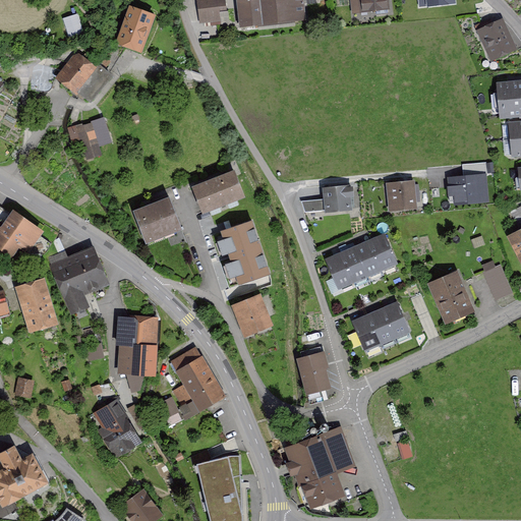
[(228,19),(226,0),(197,0),(200,23),(228,19)]
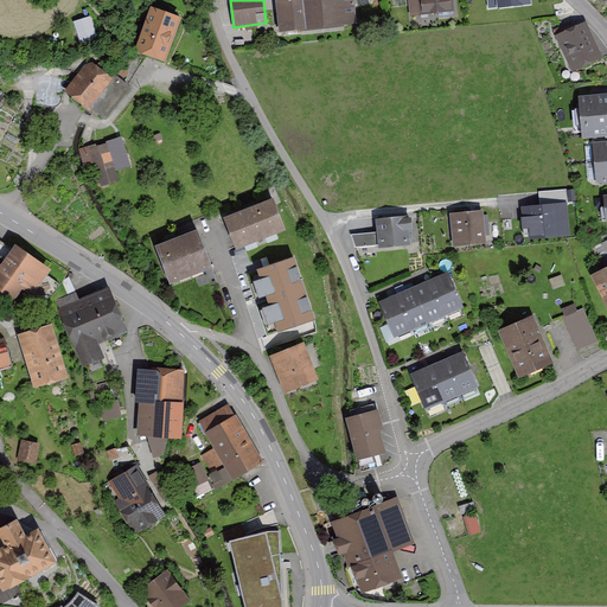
[(276,0),(281,30),(307,26),(304,0),(276,0)]
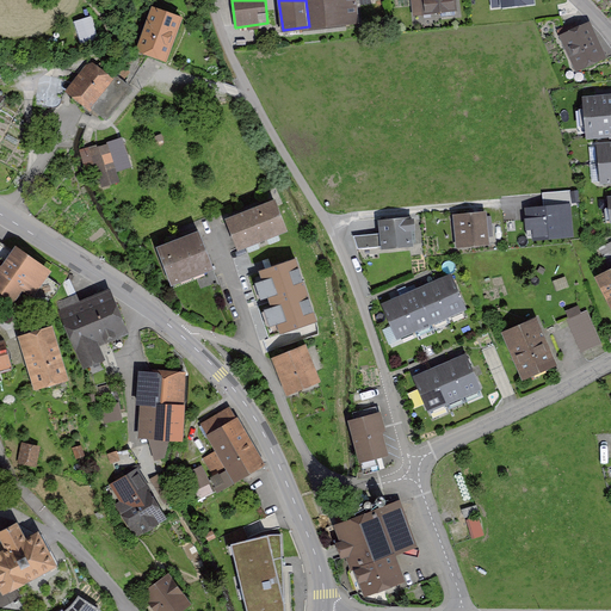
[(357,0),(306,0),(309,26),(360,20),(357,0)]
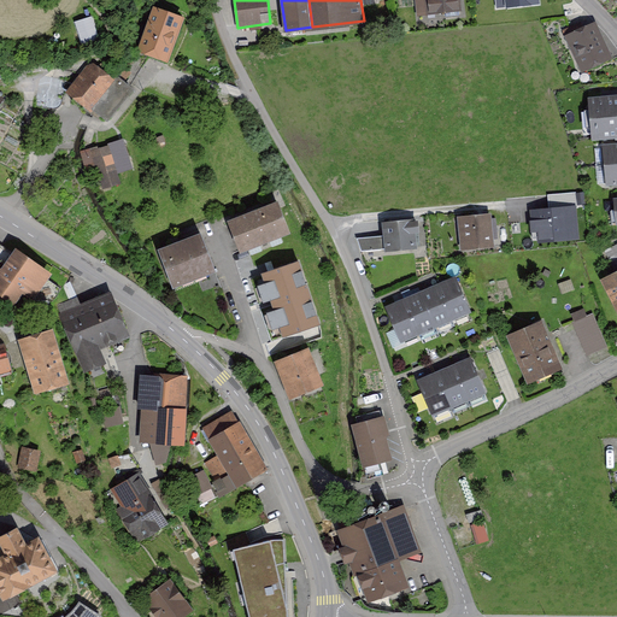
[(460,0),(428,0),(430,13),(463,9),(460,0)]
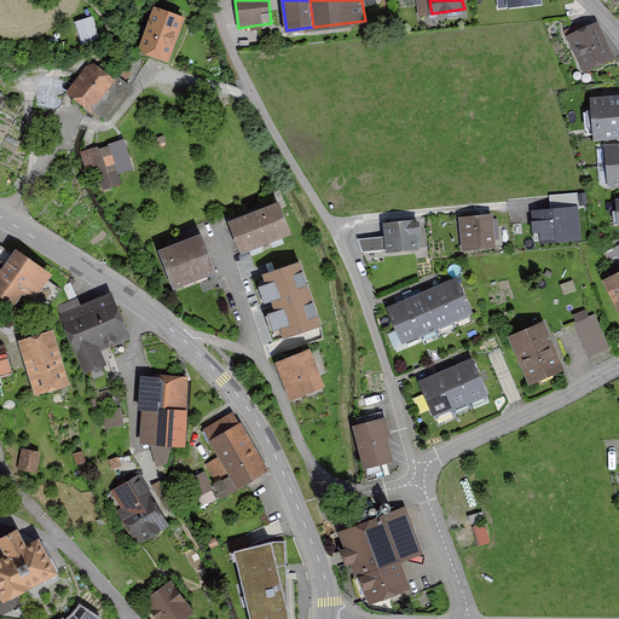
[(187,19),(156,7),(139,51),(171,63),(187,19)]
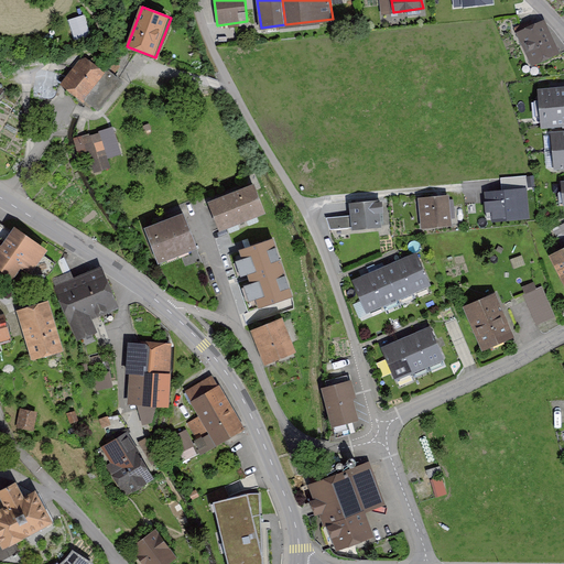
[(544,18),(517,32),(533,65),(561,52),(544,18)]
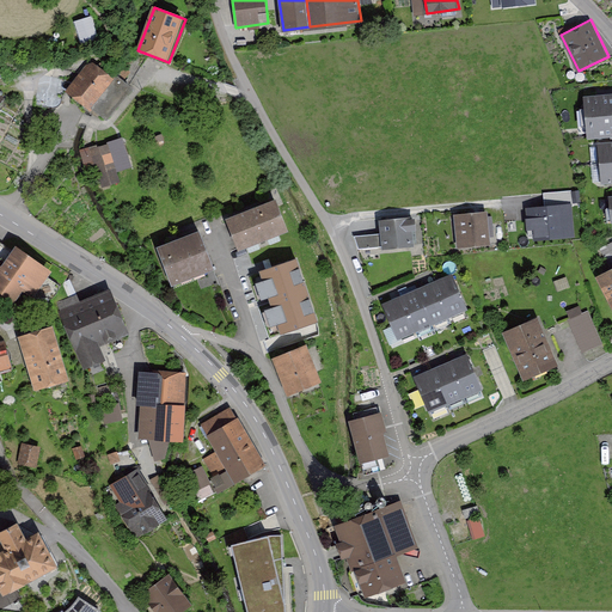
[(90,59),(66,91),(90,109),(114,77),(90,59)]
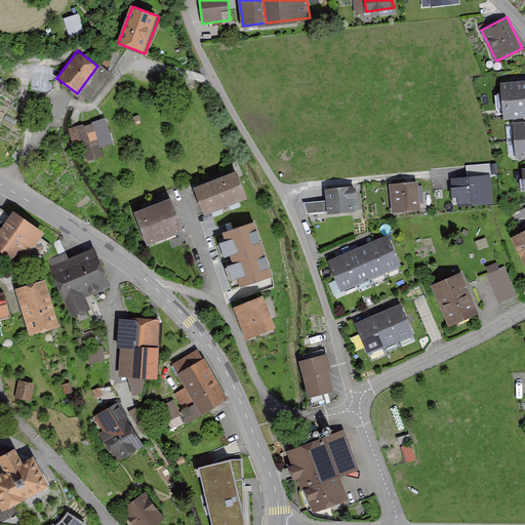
[(524,116),(524,78),(501,81),(506,118),(524,116)]
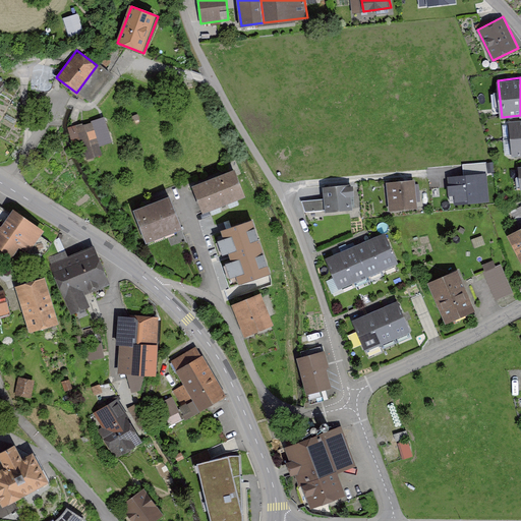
[(104,116),(67,128),(71,140),(80,137),(88,159),(103,154),(100,147),(112,142),(104,116)]
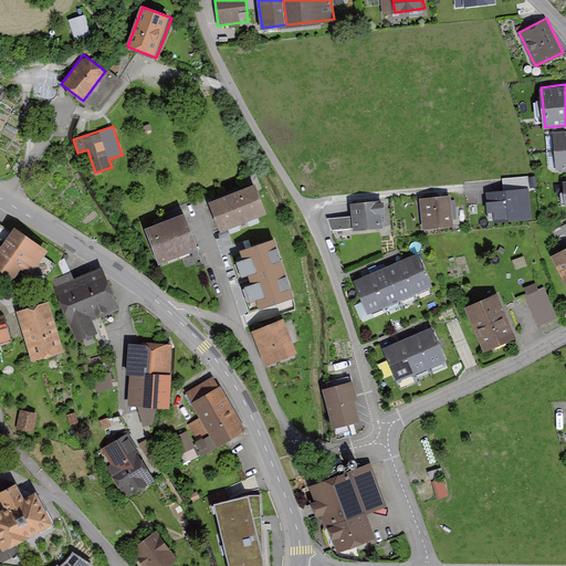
[(565,130),(553,133),(555,153),(565,150),(565,130)]
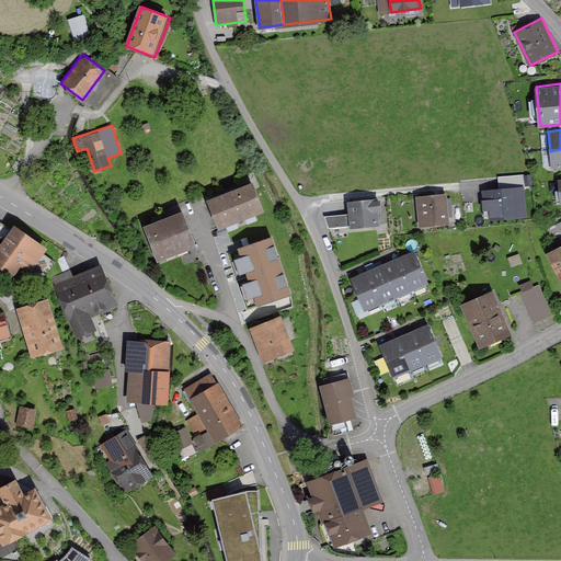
[(560,149),(550,151),(551,169),(560,168),(560,149)]
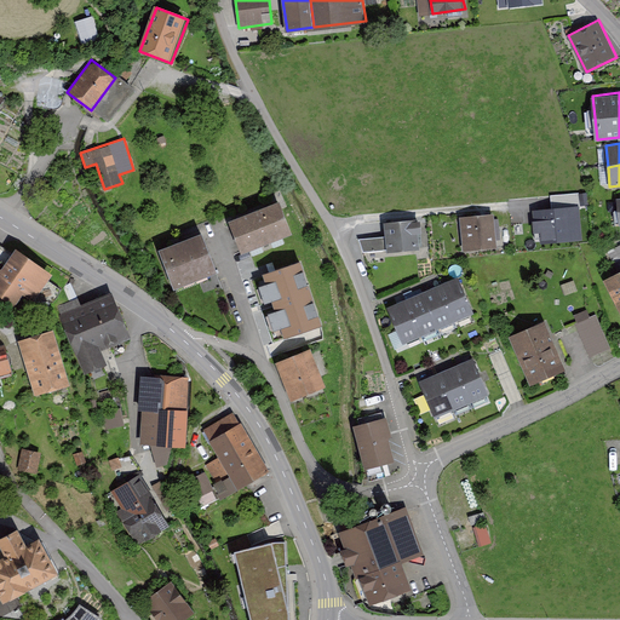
[(292,235),(280,202),(229,222),(241,254),(292,235)]
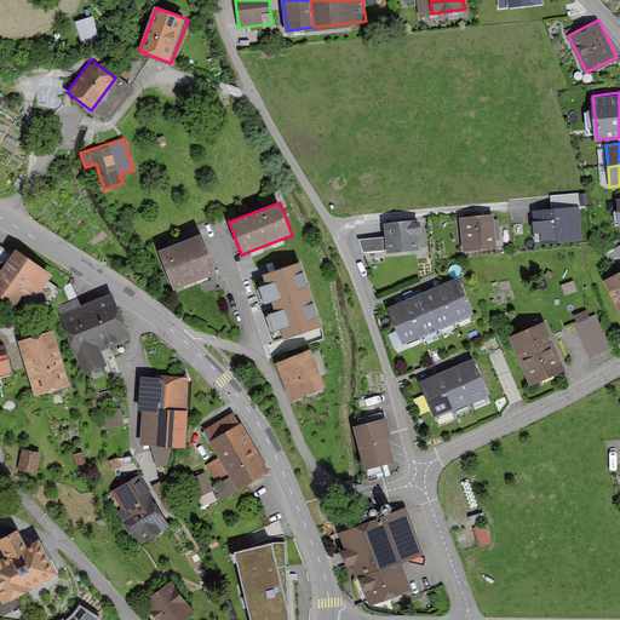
[(579,206),(532,211),(535,245),(583,240),(579,206)]
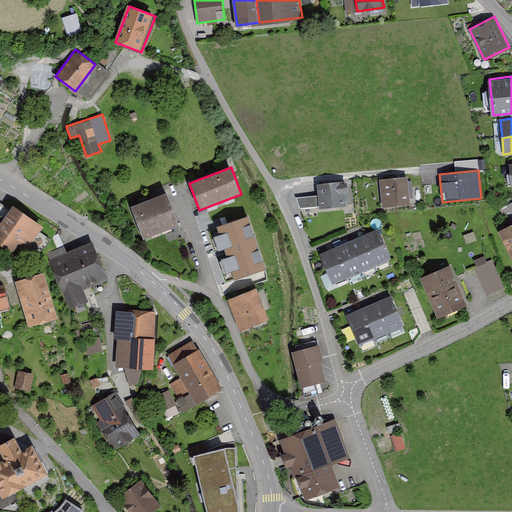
[(408,177),(380,180),(382,208),(410,205),(408,177)]
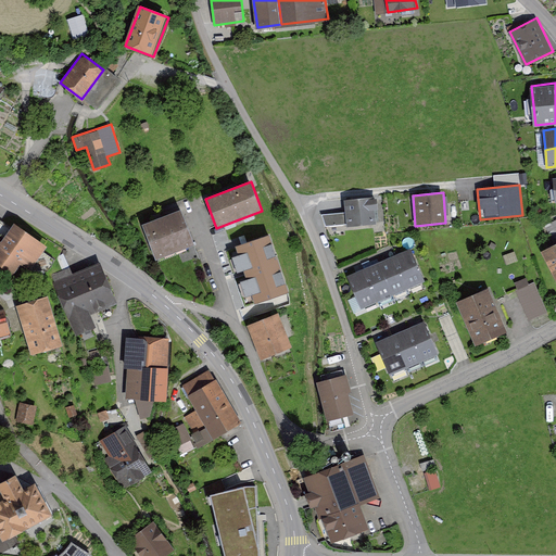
[(377,196),(344,199),(345,212),(345,224),(346,226),(379,223),(377,196)]
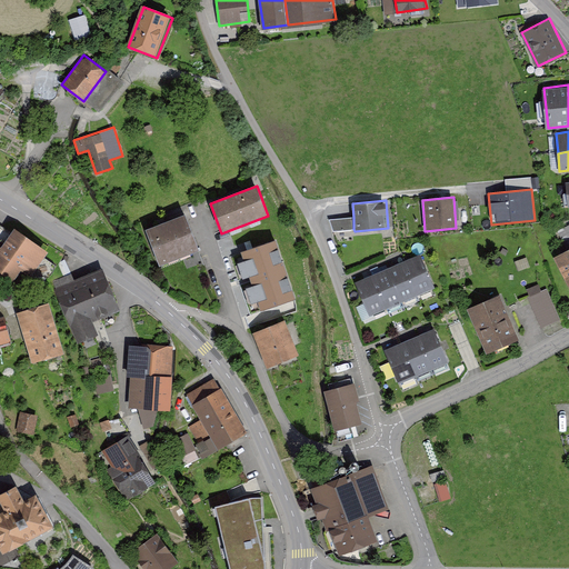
[(199,252),(185,216),(146,230),(160,268),(199,252)]
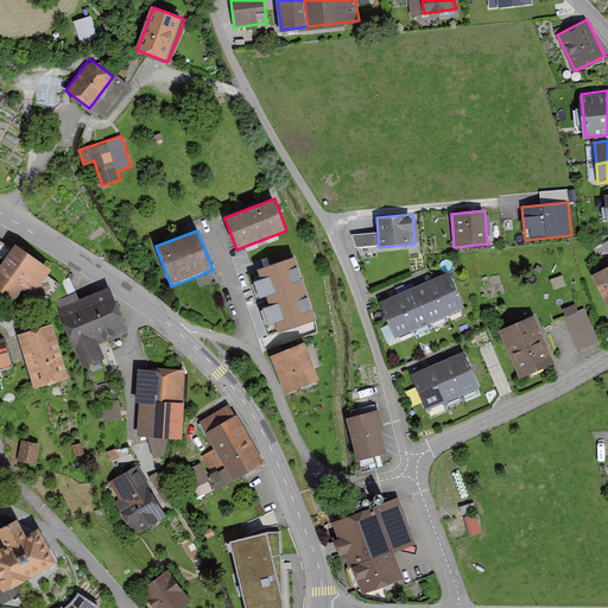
[(378,232),(352,234),(356,247),(378,245),(378,232)]
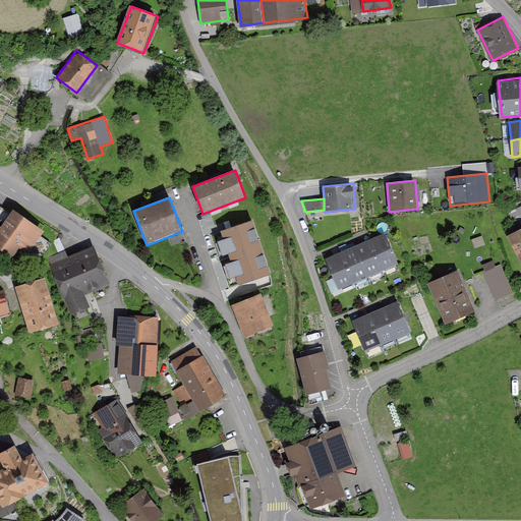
[(1,206),(0,207),(0,217),(3,220),(8,211),(1,206)]
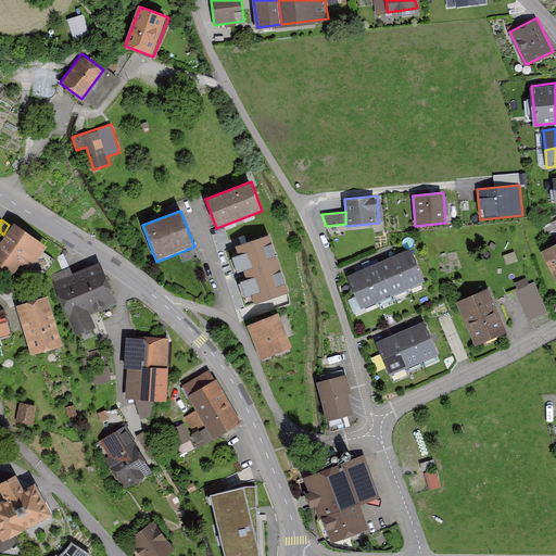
[(555,247),(555,245),(555,220),(545,227),(555,247)]
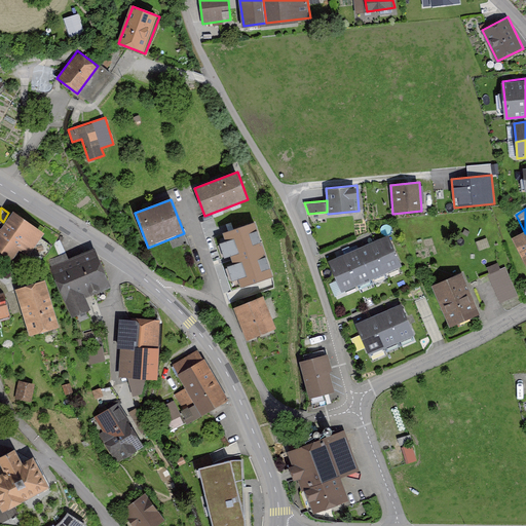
[(0,226),(0,250),(12,259),(21,249),(30,256),(46,233),(16,212),(4,229),(0,226)]
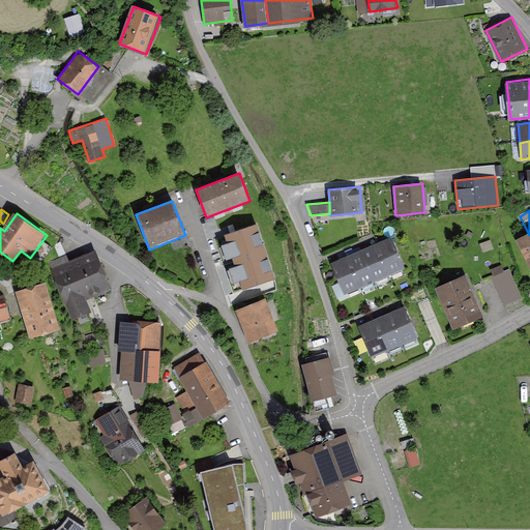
[(257,224),(225,234),(242,290),(275,278),(257,224)]
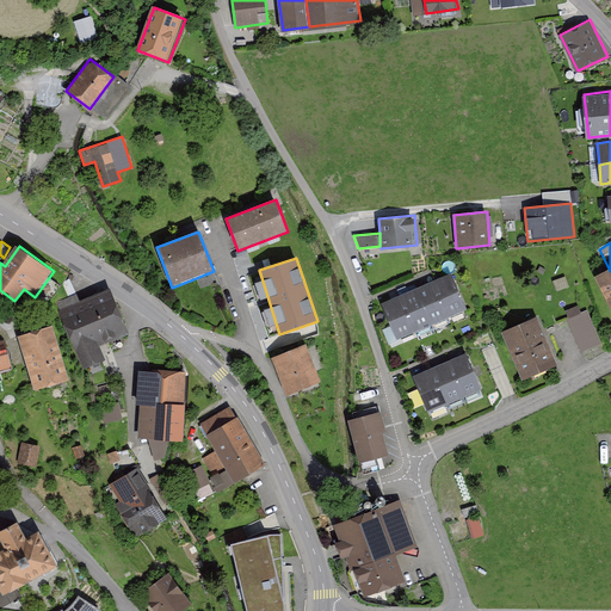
[(610,270),(610,271),(598,277),(610,301),(610,270)]
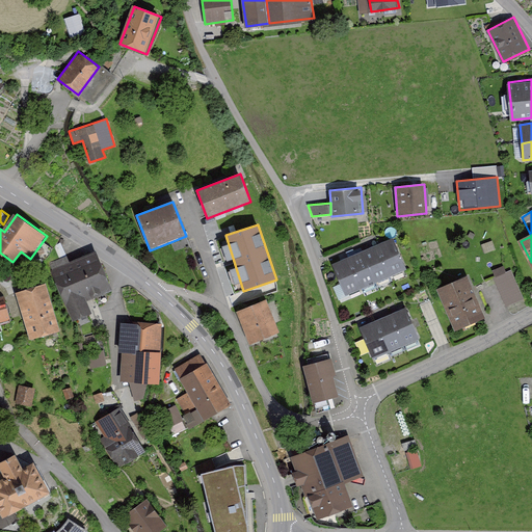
[(393,239),(376,246),(390,277),(405,270),(393,239)]
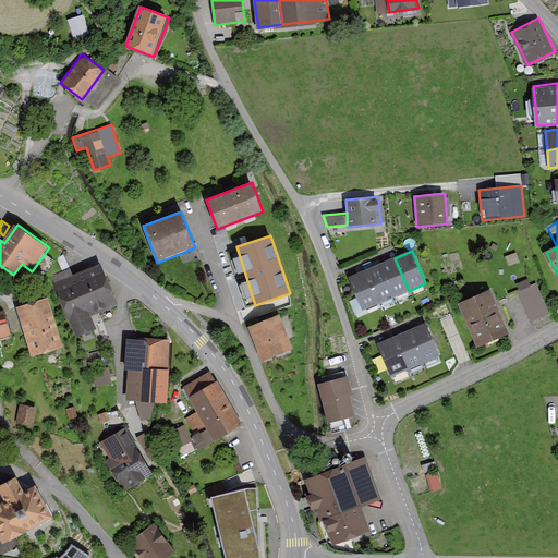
[(393,298),(409,291),(395,258),(379,264),(393,298)]
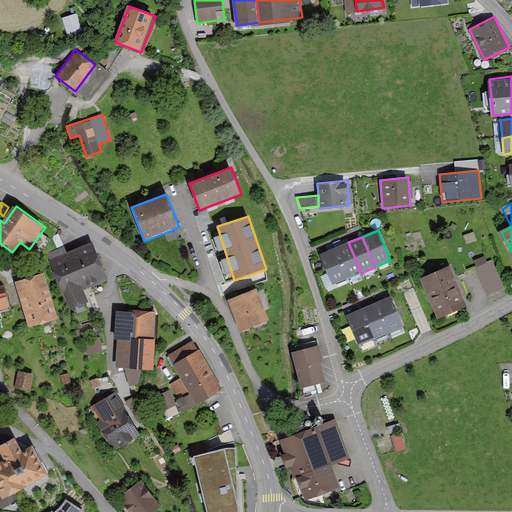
[(346,279),(361,273),(348,242),(333,249),(346,279)]
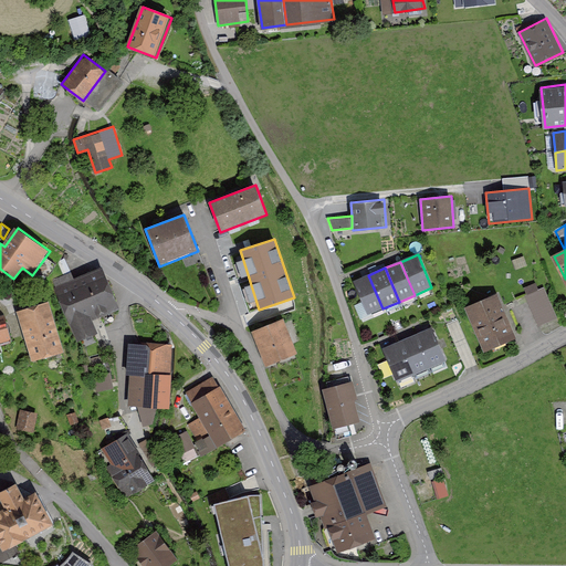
[(102,269),(54,289),(77,342),(97,333),(92,321),(119,310),(102,269)]
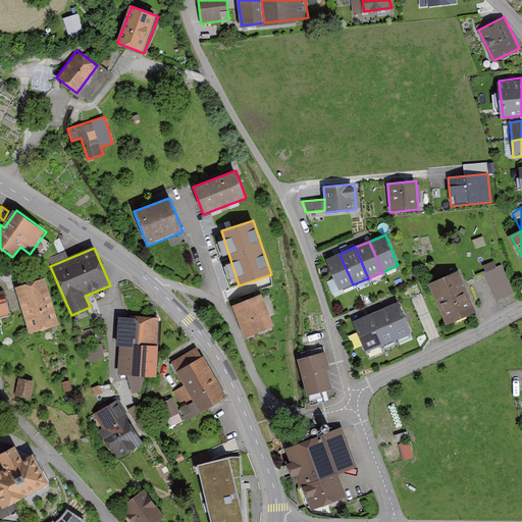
[(338,291),(353,284),(340,254),(325,259),(338,291)]
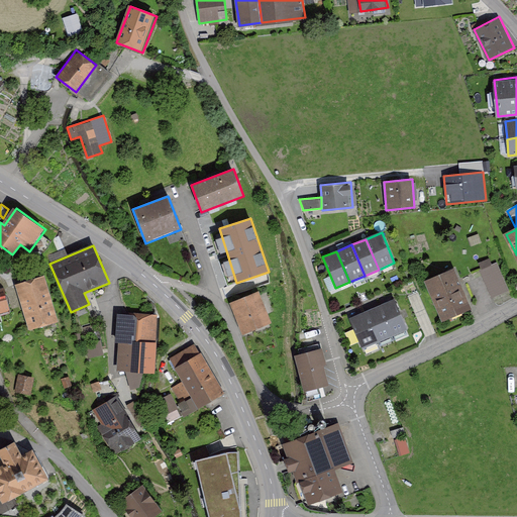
[(490,257),(479,263),(482,269),(480,270),(492,298),(510,290),(497,261),(492,264),(490,257)]
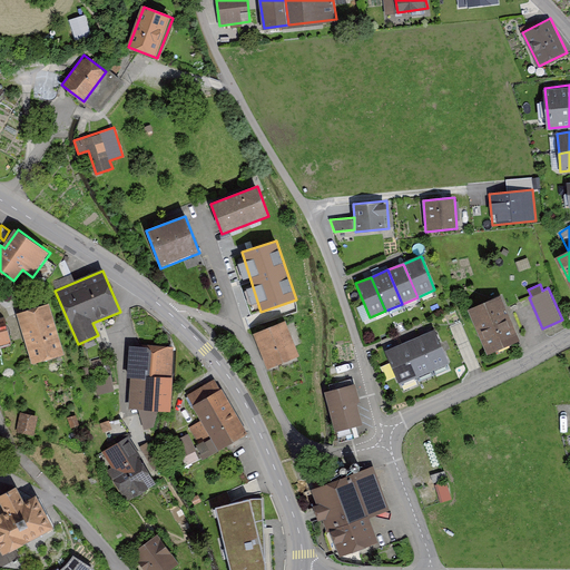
[(521,340),(503,296),(471,310),(488,353),(521,340)]
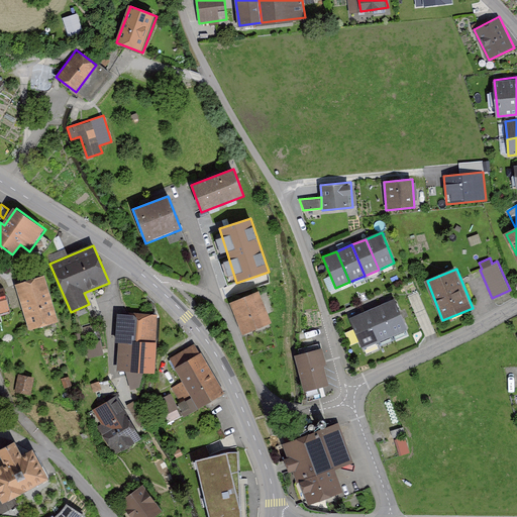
[(43,274),(15,283),(28,328),(59,319),(43,274)]
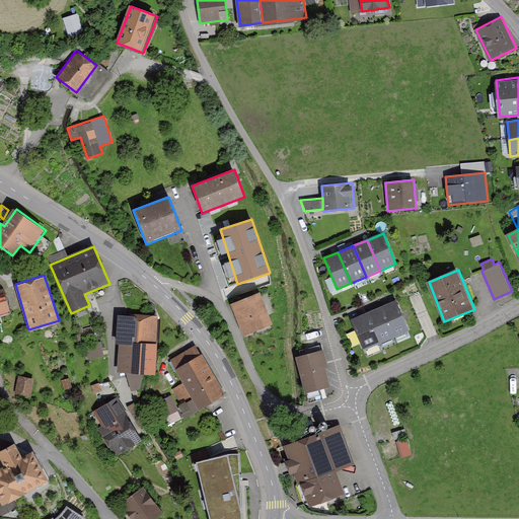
[(6,289),(0,290),(0,313),(12,311),(6,289)]
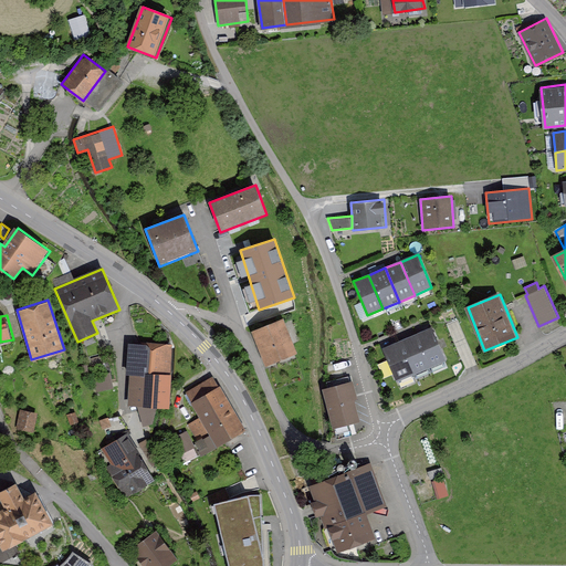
[(283,316),(251,329),(265,365),(297,352),(283,316)]
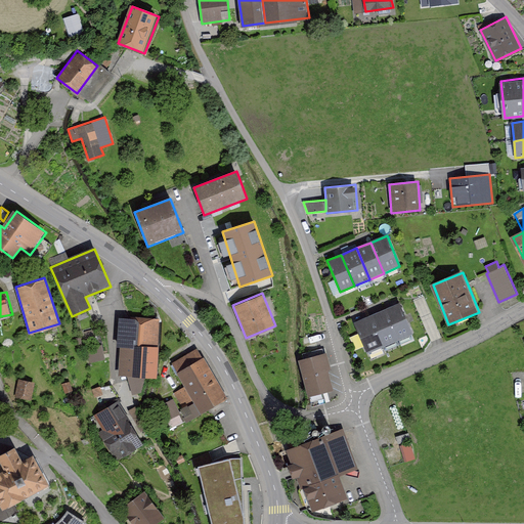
[(386,309),(399,340),(413,334),(400,303),(386,309)]
